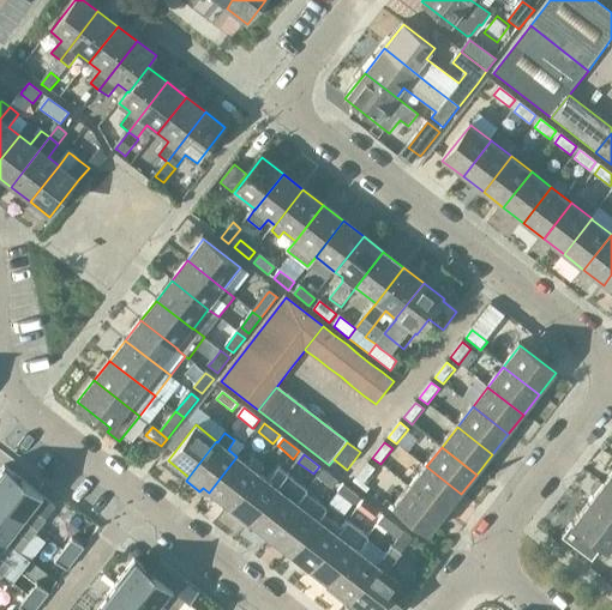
[(245,463),(237,457),(209,493),(229,508),(257,472),(262,465),(251,457),(245,463)]
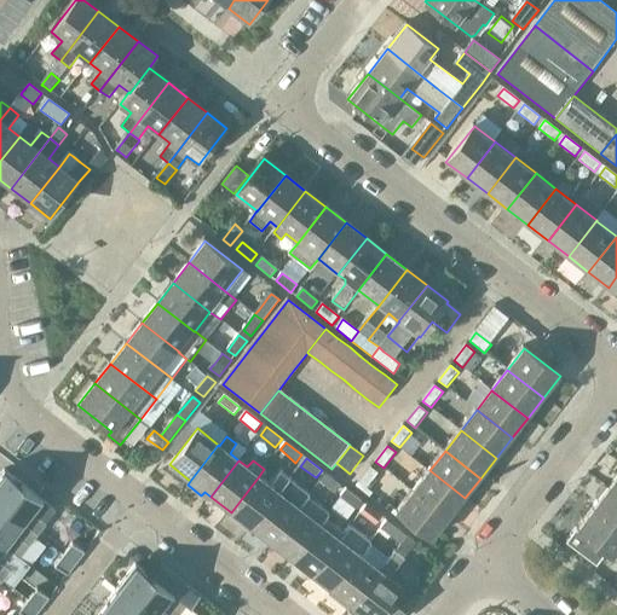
[(379,474),(370,468),(358,482),(367,489),(379,474)]
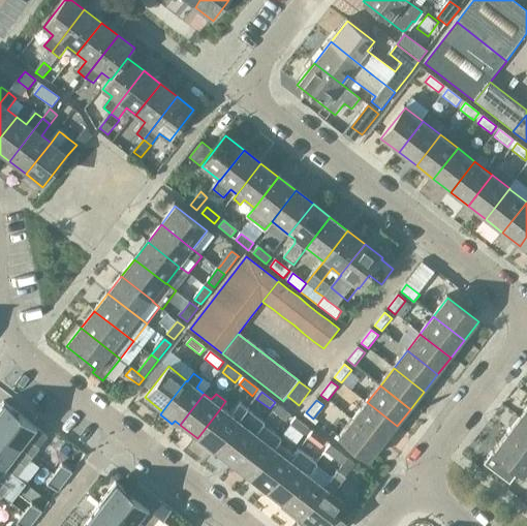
[(4,403),(0,408),(0,432),(32,458),(49,437),(37,429),(4,403)]
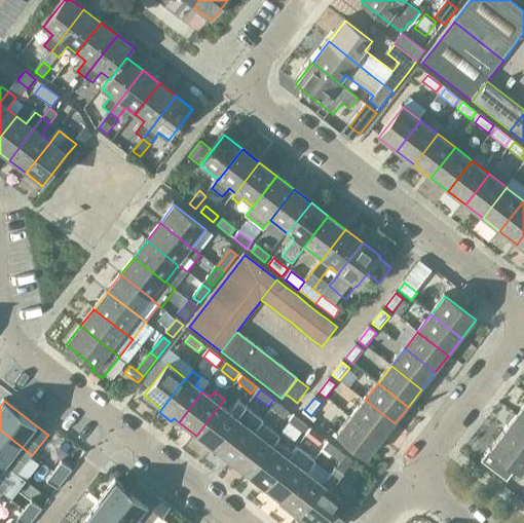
[(364,401),(351,417),(381,441),(395,424),(364,401)]
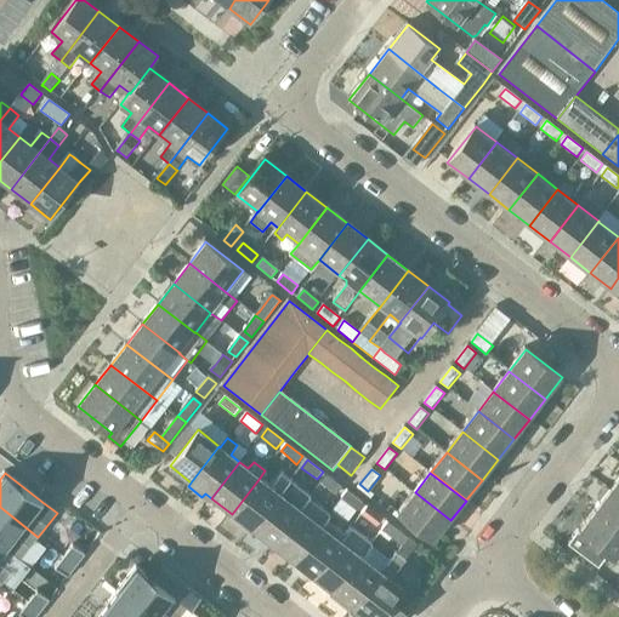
[(232,514),(228,518),(243,529),(245,525),(251,530),(290,481),(280,474),(271,486),(260,478),(232,514)]
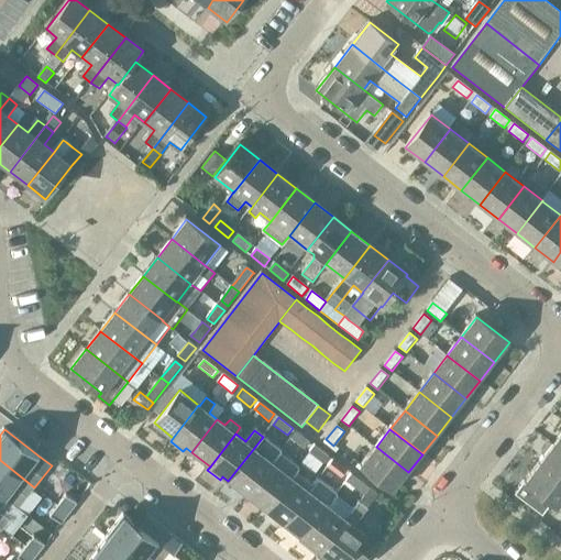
[(311,442),(297,431),(292,439),(306,450),(311,442)]
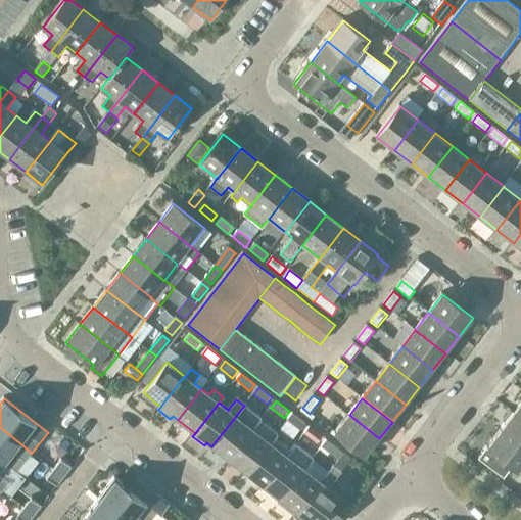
[(244,406),(211,446),(229,460),(261,419),(244,406)]
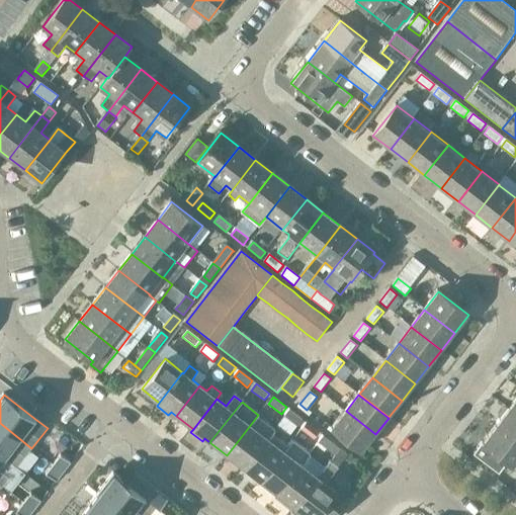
[(303,420),(290,410),(285,417),(297,426),(303,420)]
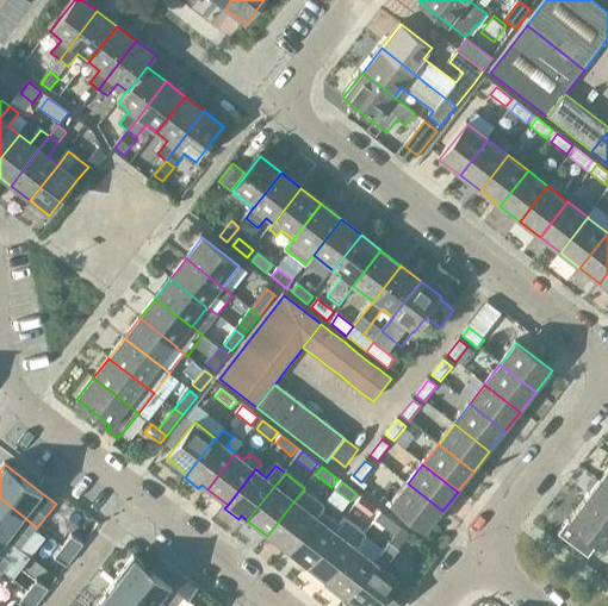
[(607,487),(600,482),(584,503),(607,519),(607,487)]
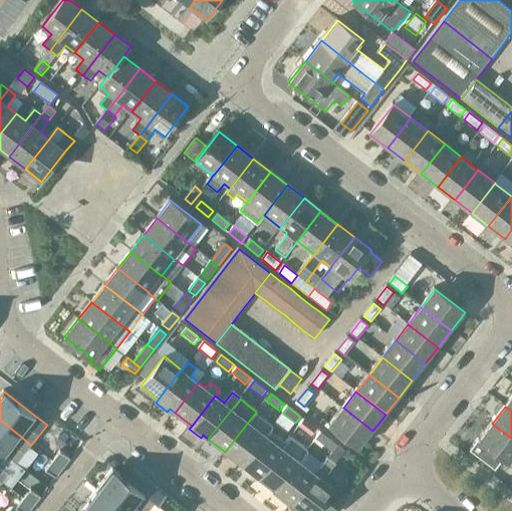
[(372,431),(343,408),(329,426),(359,449),(372,431)]
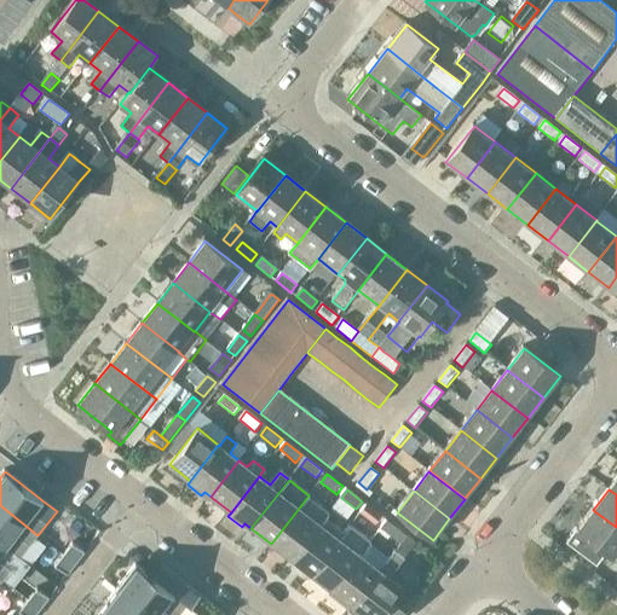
[(309,495),(271,544),(292,560),(319,523),(321,524),(329,514),(309,498),(310,497),(309,495)]
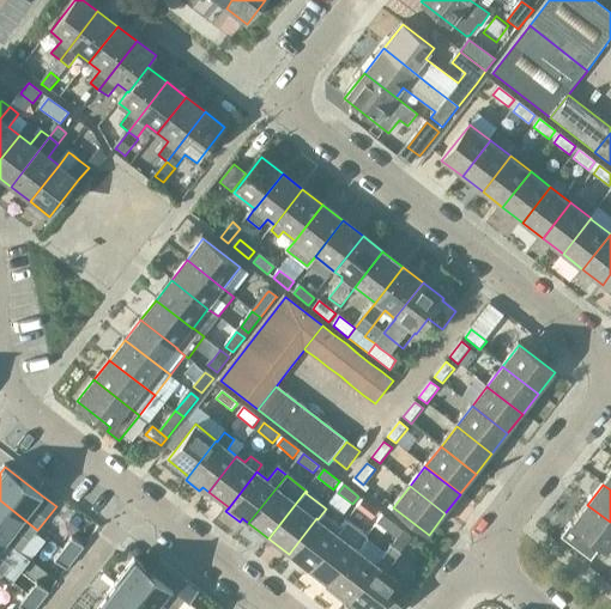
[(0,500),(0,536),(7,542),(7,543),(19,553),(37,530),(0,500)]
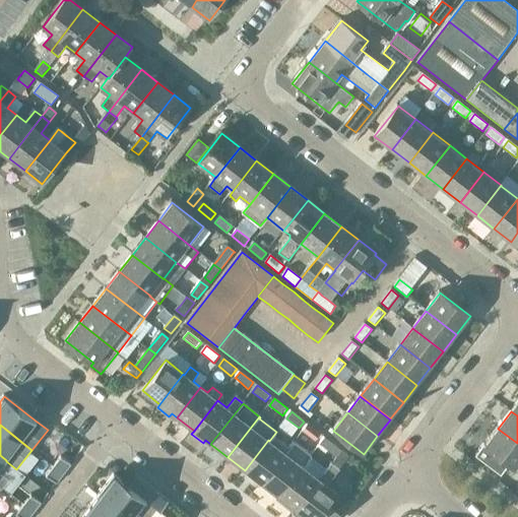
[(308,425),(303,432),(316,441),(321,435),(308,425)]
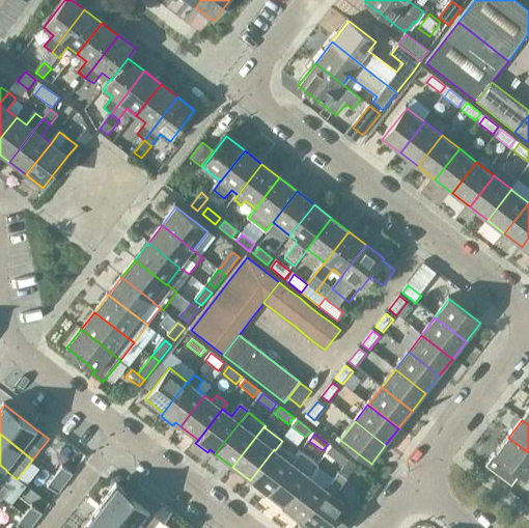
[(528,452),(508,438),(495,455),(521,475),(526,479),(528,480),(528,452)]
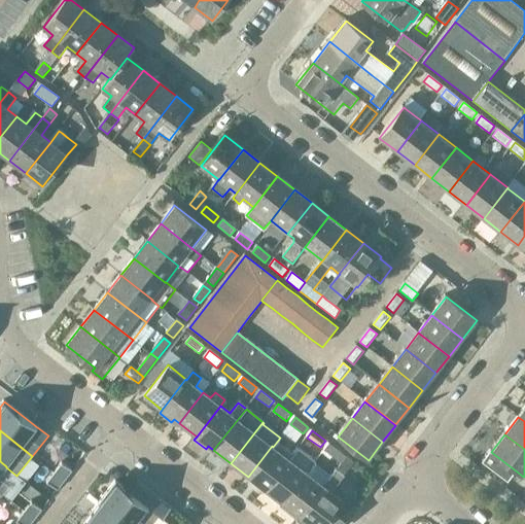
[(272,446),(248,477),(266,490),(292,454),(277,442),(273,447),(272,446)]
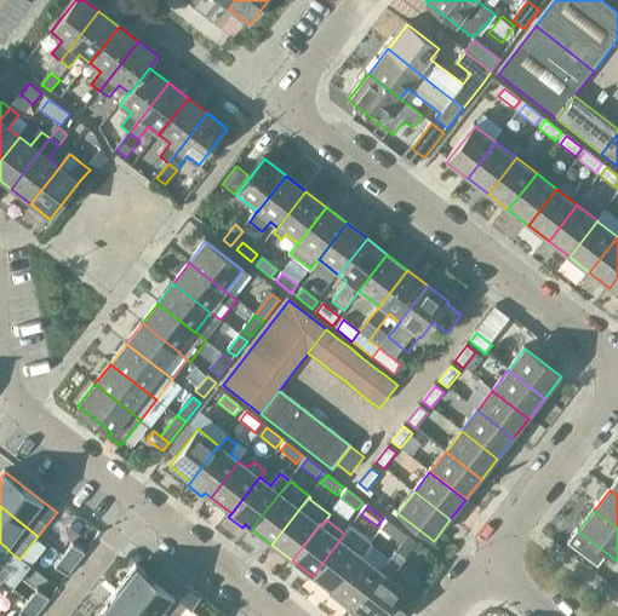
[(388,522),(382,529),(382,530),(393,539),(398,541),(404,534),(388,522)]
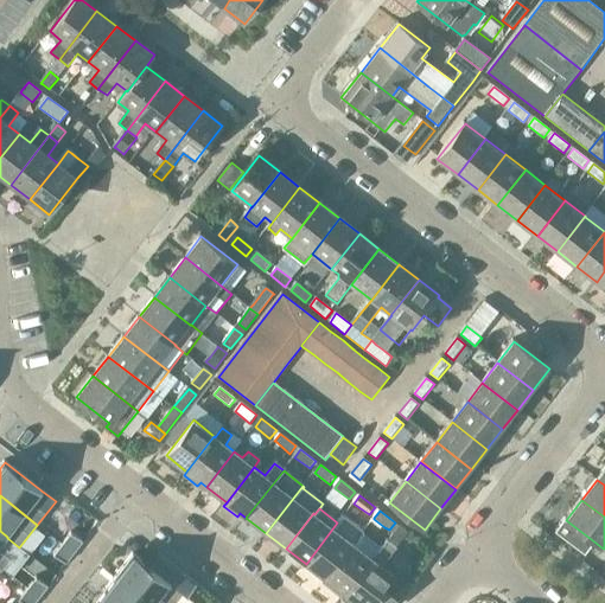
[(343,515),(306,564),(325,578),(323,583),(354,544),(364,531),(343,515)]
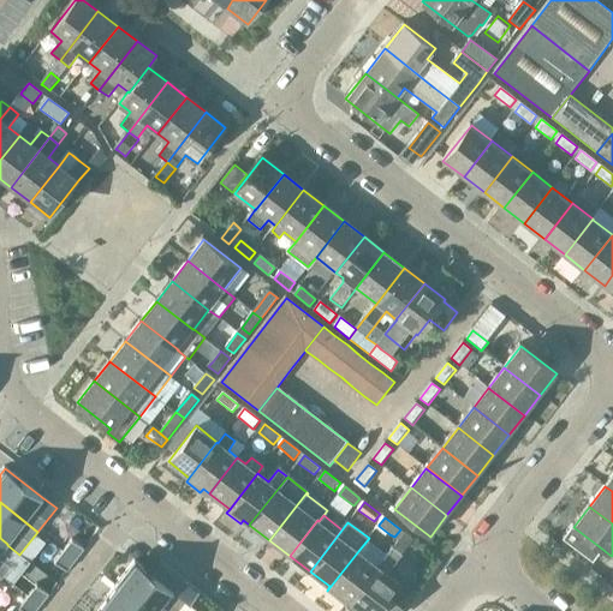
[(603,550),(573,527),(564,540),(594,563),(603,550)]
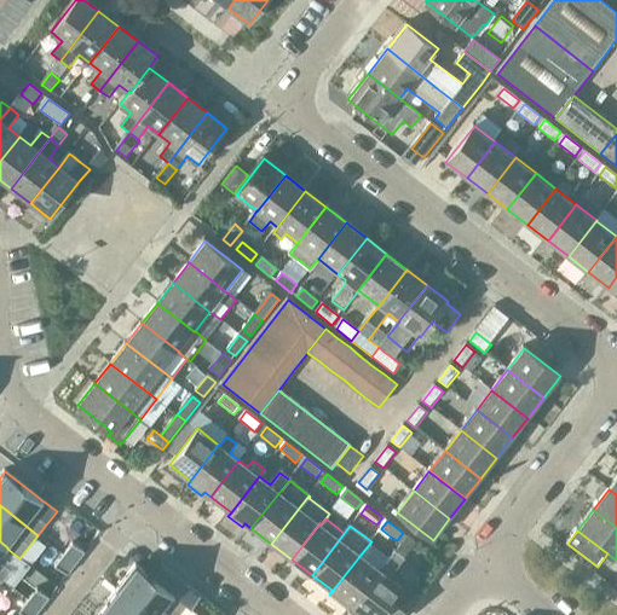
[(352,607),(350,610),(356,614),(380,614),(382,611),(386,614),(405,614),(417,599),(402,587),(402,586),(390,576),(416,543),(407,537),(380,570),(352,607)]
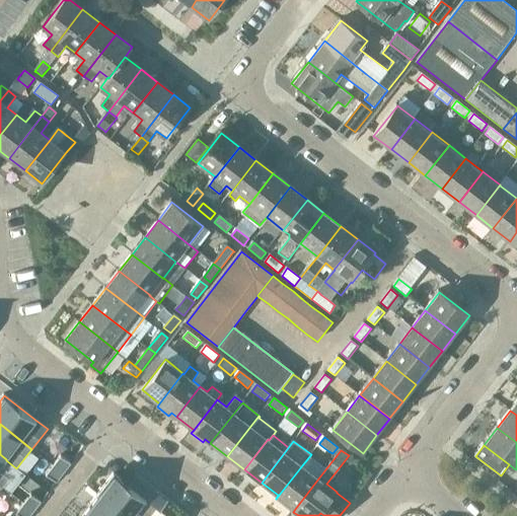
[(6,459),(0,454),(0,486),(2,488),(9,478),(0,470),(0,466),(6,460),(6,459)]
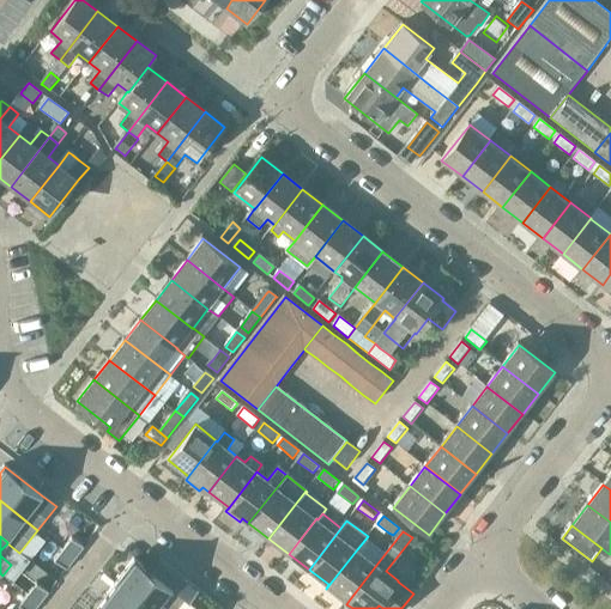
[(41,537),(30,550),(42,560),(53,548),(41,537)]
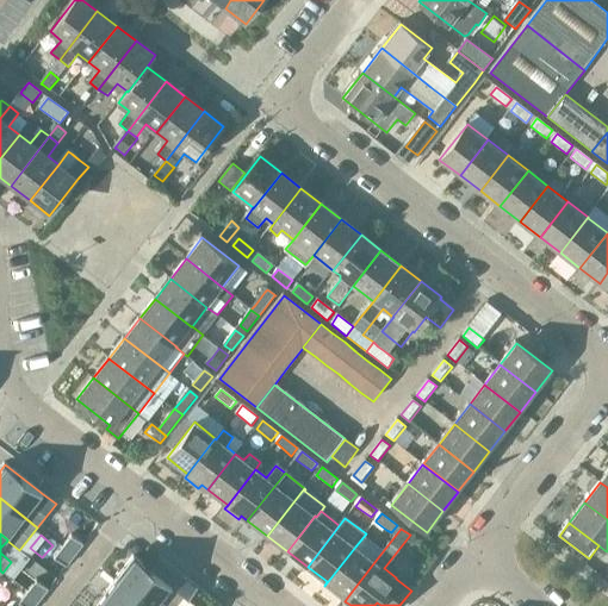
[(55,558),(67,568),(85,545),(72,536),(55,558)]
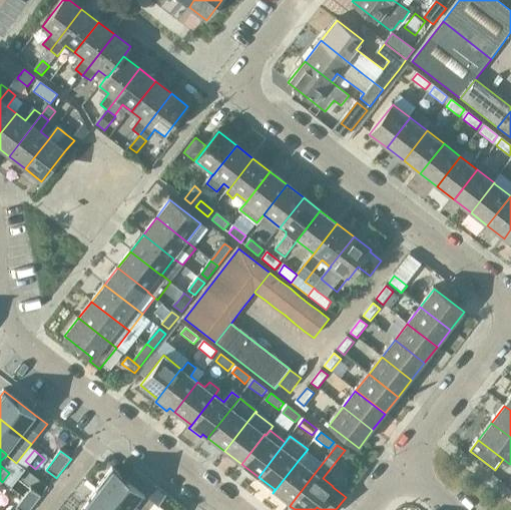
[(315,473),(299,460),(273,493),(284,501),(286,498),(292,503),(315,473)]
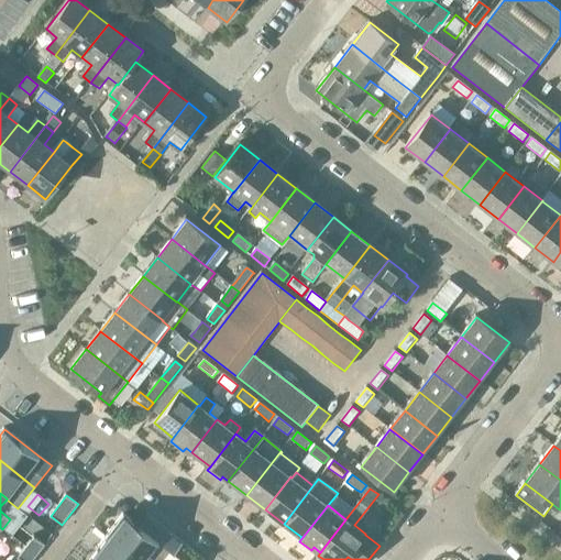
[(124,515),(107,536),(138,559),(165,559),(169,552),(174,556),(184,545),(153,520),(145,531),(140,527),(124,515)]
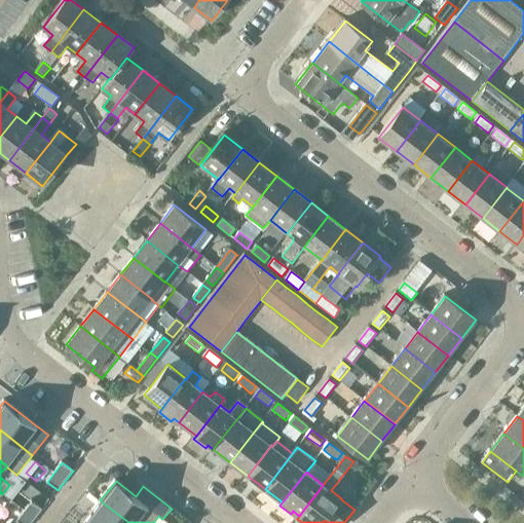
[(128,522),(100,500),(85,520),(87,522),(128,522)]
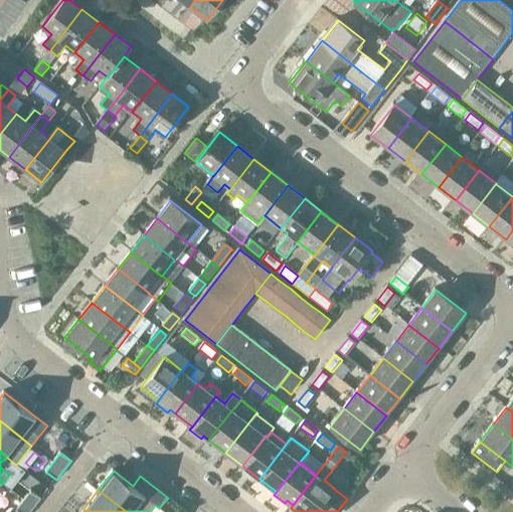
[(16,510),(18,511),(31,511),(41,499),(31,491),(16,510)]
